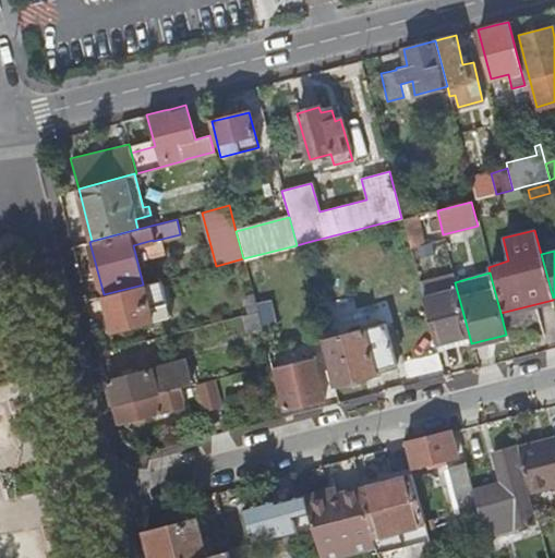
[(419,283),(435,343),(469,335),(455,282),(453,275),(419,283)]
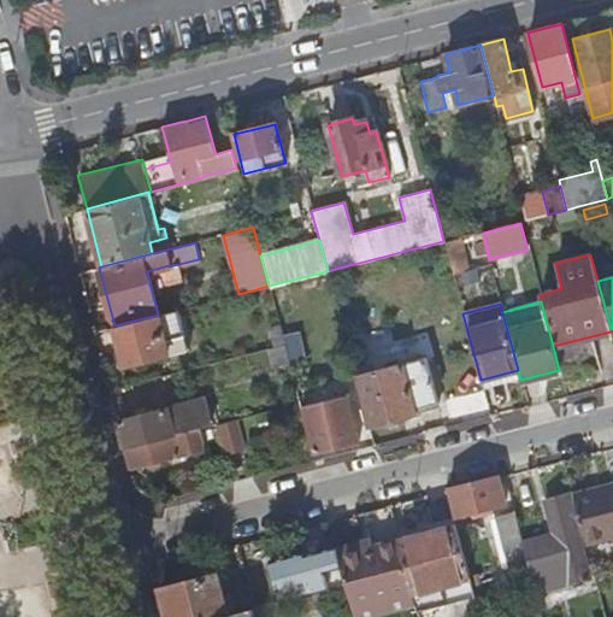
[(183,335),(177,310),(158,315),(115,325),(124,365),(169,354),(165,340),(183,335)]
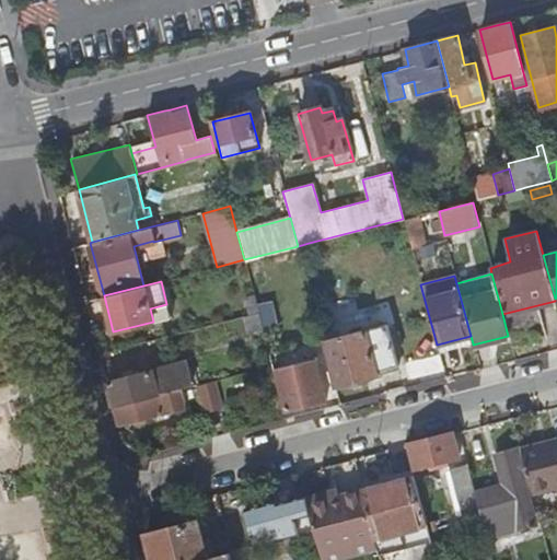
[(259,319),(262,325),(273,323),(265,293),(254,296),(258,313),(259,319)]
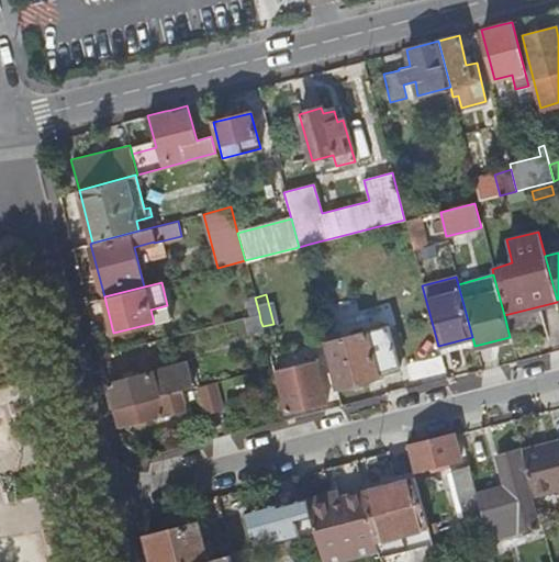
[(259,314),(255,298),(244,300),(248,316),(253,315),(259,314)]
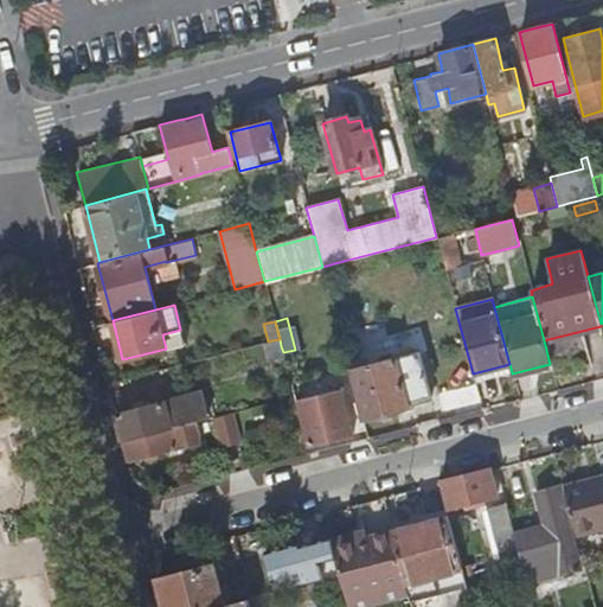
[(184,344),(180,330),(162,334),(166,349),(184,344)]
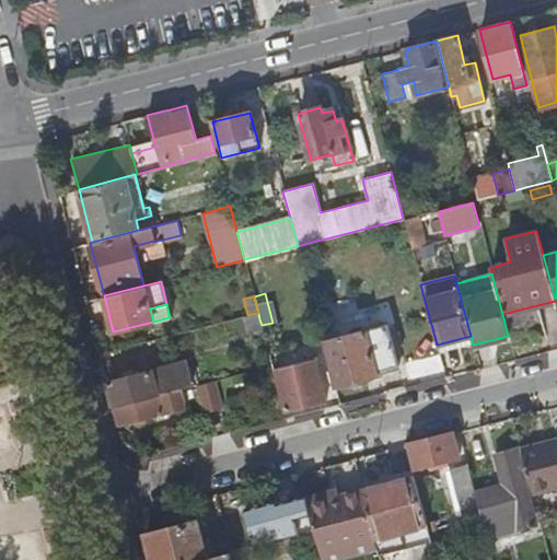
[(323,341),(334,386),(379,374),(378,370),(398,364),(389,325),(323,341)]
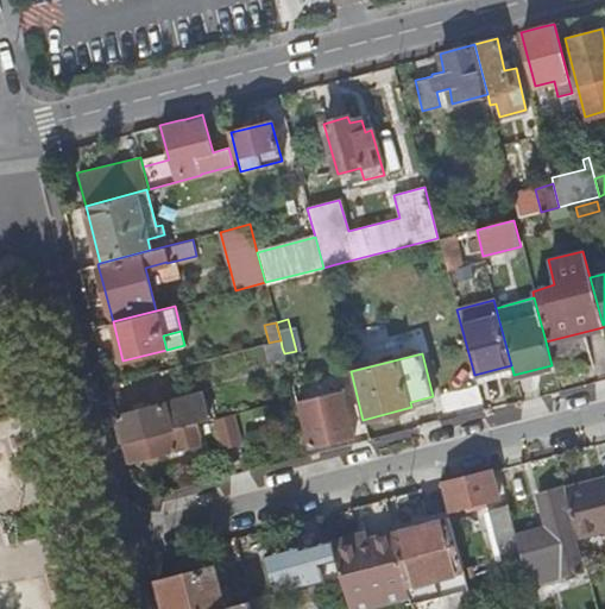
[(514,374),(511,365),(474,375),(477,383),(514,374)]
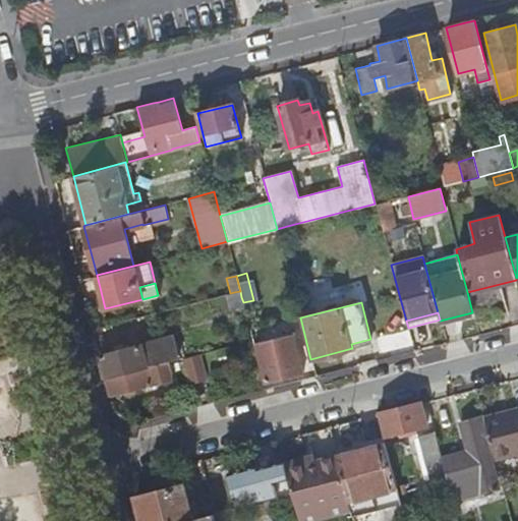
[(105,378),(169,361),(174,360),(181,358),(182,358),(176,336),(99,355),(105,378)]
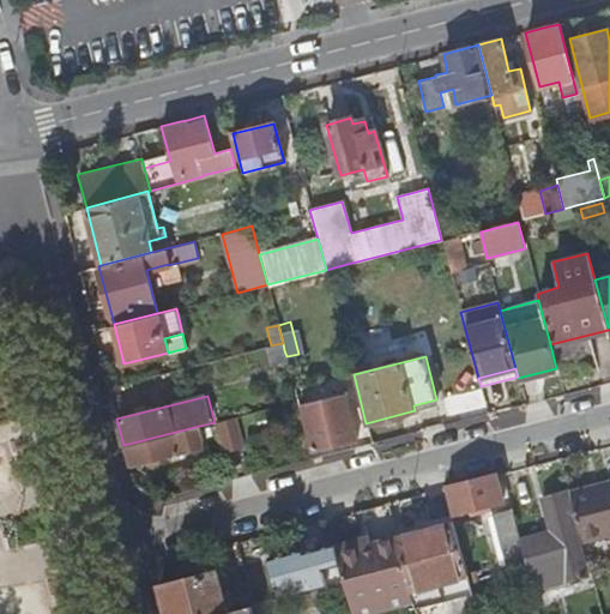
[(356,439),(345,396),(301,407),(312,450),(343,443),(356,439)]
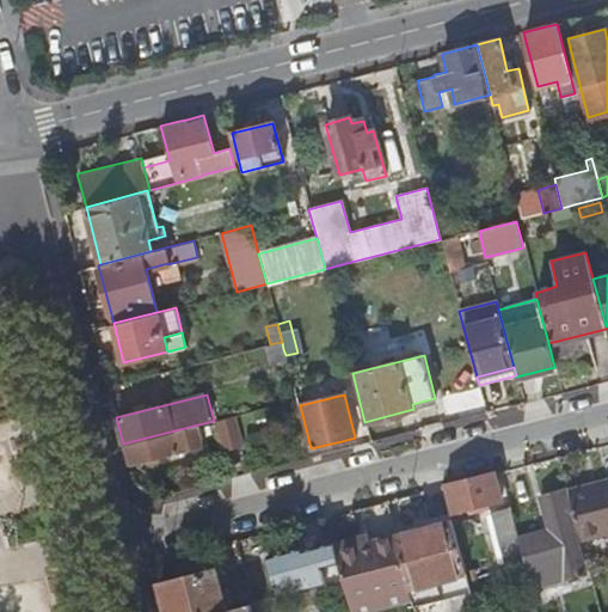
[(243,442),(235,415),(216,420),(223,447),(243,442)]
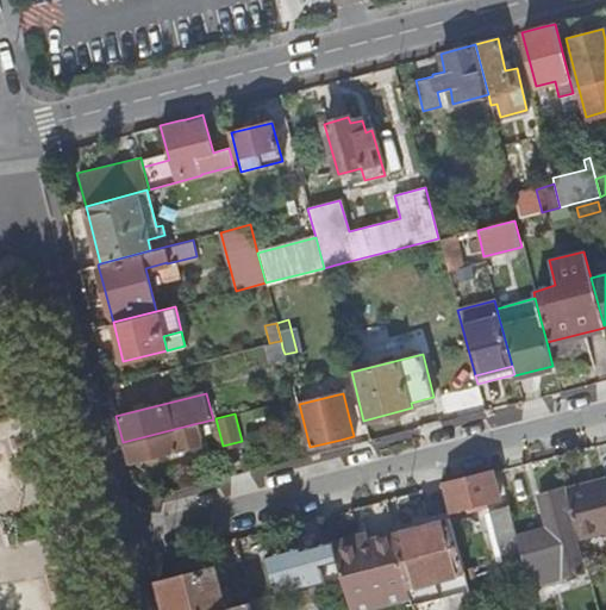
[(123,442),(127,462),(202,443),(198,423),(123,442)]
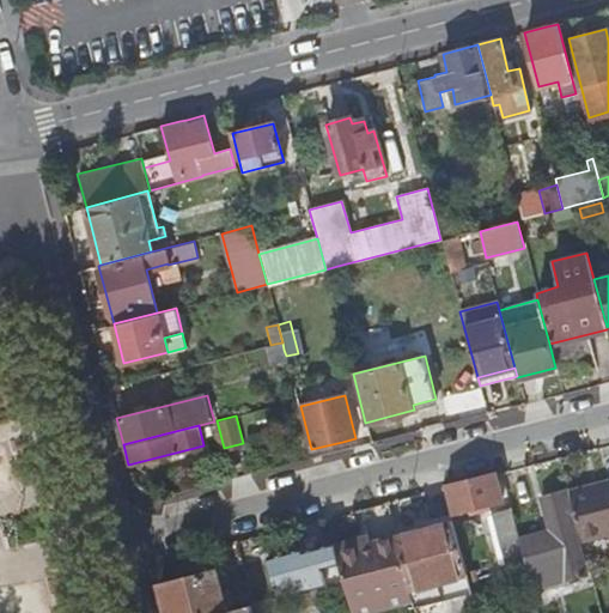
[(477,478),(445,486),(451,513),(501,499),(495,473),(477,478)]
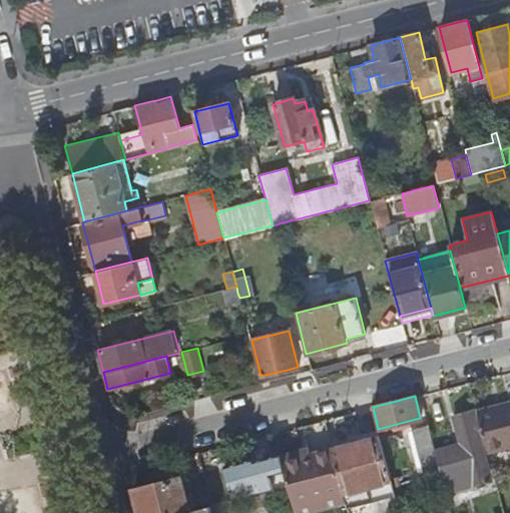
[(509,402),(496,406),(498,411),(509,407),(509,402)]
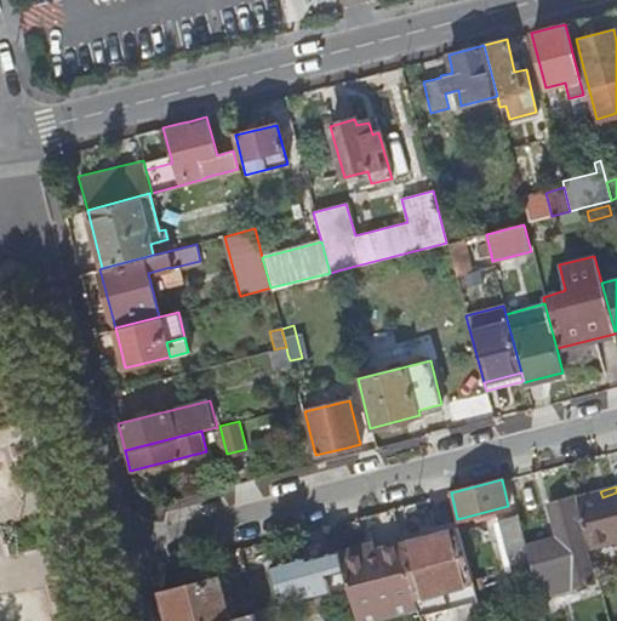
[(600,491),(575,497),(581,520),(588,547),(616,539),(616,493),(603,497),(600,491)]
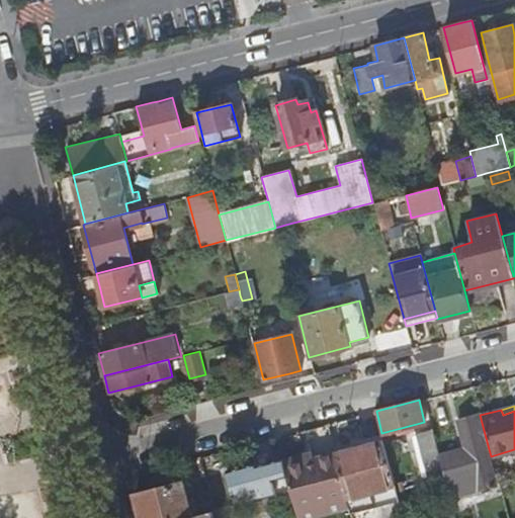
[(438,455),(442,471),(448,495),(493,484),(481,435),(485,434),(480,415),(457,420),(464,449),(438,455)]
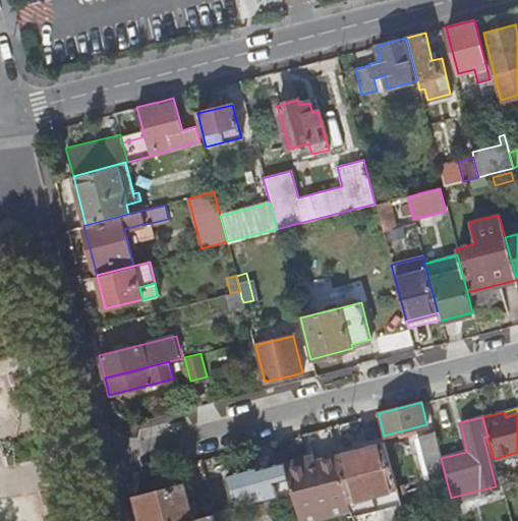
[(441,458),(435,433),(419,437),(430,478),(445,474),(441,458)]
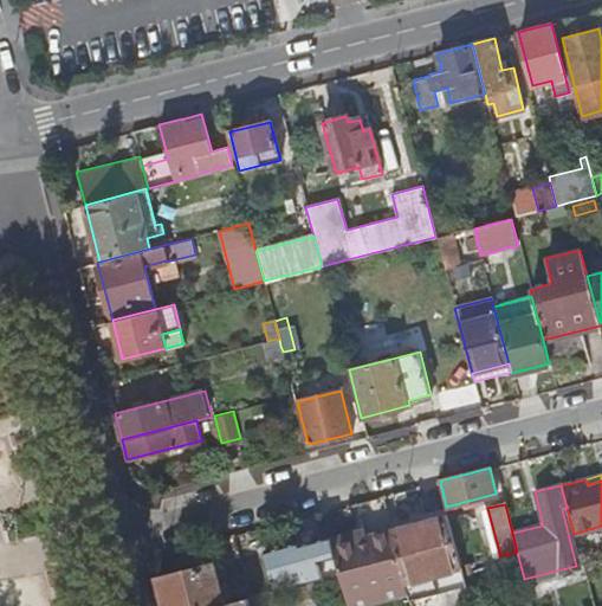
[(448,516),(390,532),(402,581),(403,582),(460,567),(459,562),(458,556),(448,516)]
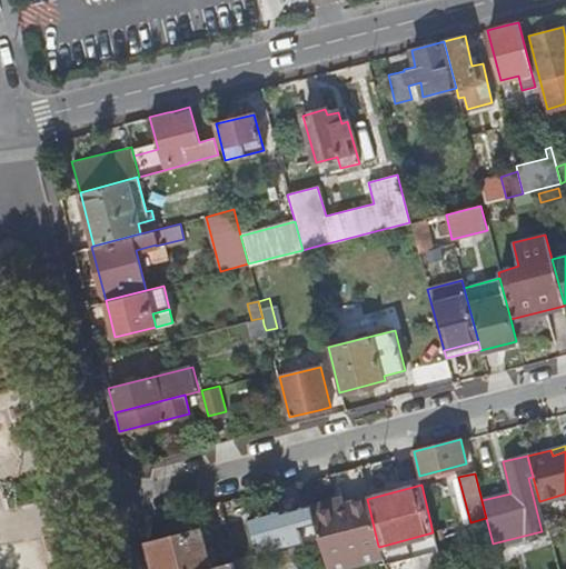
[(335,498),(310,505),(319,539),(325,559),(378,546),(367,499),(366,497),(337,505),(335,498)]
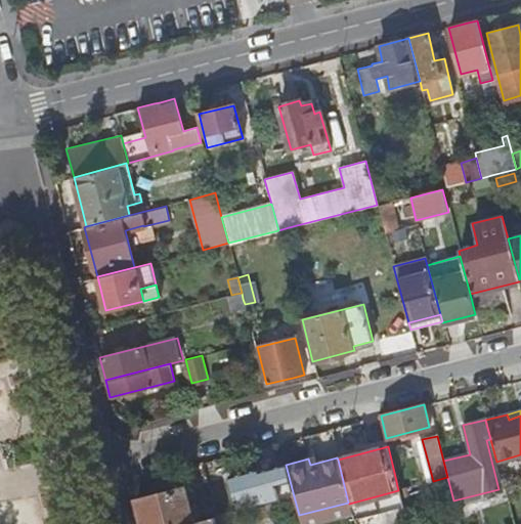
[(294,496),(286,465),(259,472),(267,504),(294,496)]
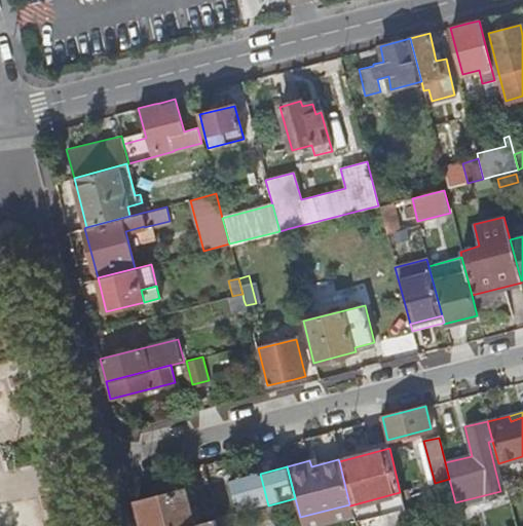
[(185,490),(137,501),(142,520),(143,525),(188,525),(194,525),(185,490)]
